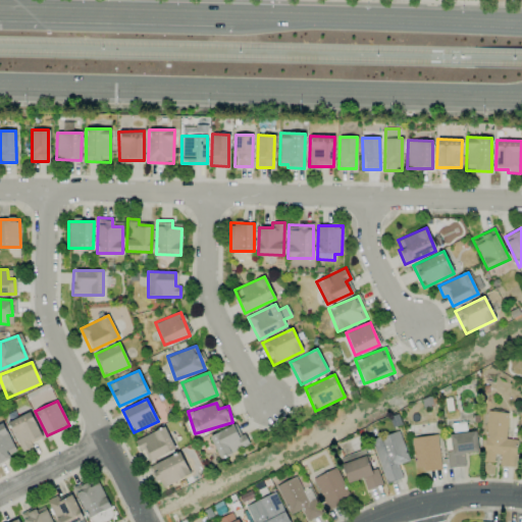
[(43,440),(31,411),(8,421),(20,450),(43,440)]
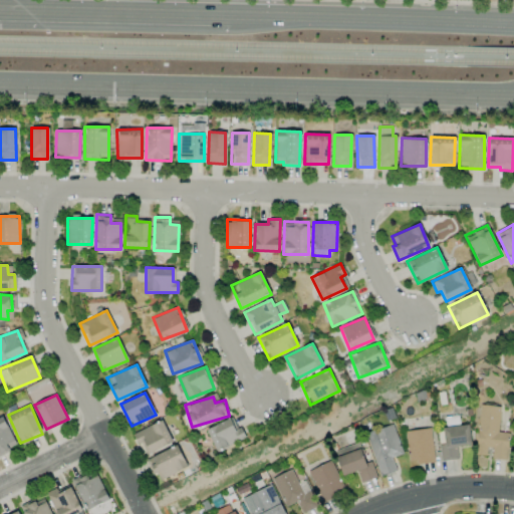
[(506,460),(509,433),(497,432),(500,407),(480,405),(476,455),(489,456),(489,459),(506,460)]
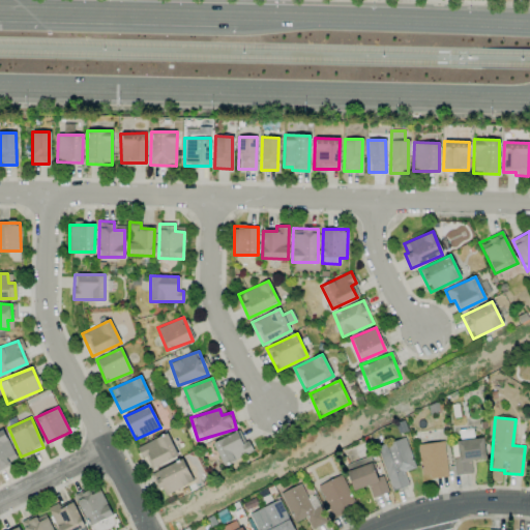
[(0,468),(18,461),(2,430),(0,431),(0,468)]
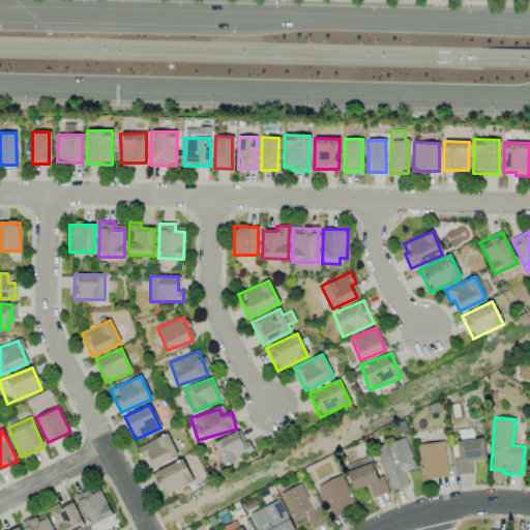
[(241,444),(238,433),(214,440),(221,463),(253,453),(249,442),(241,444)]
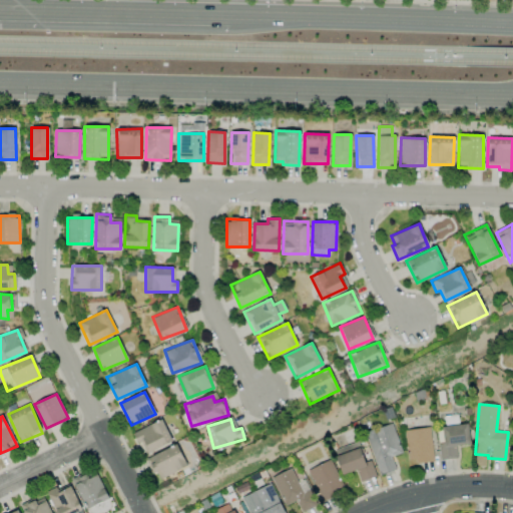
[(171,443),(163,420),(134,430),(142,453),(171,443)]
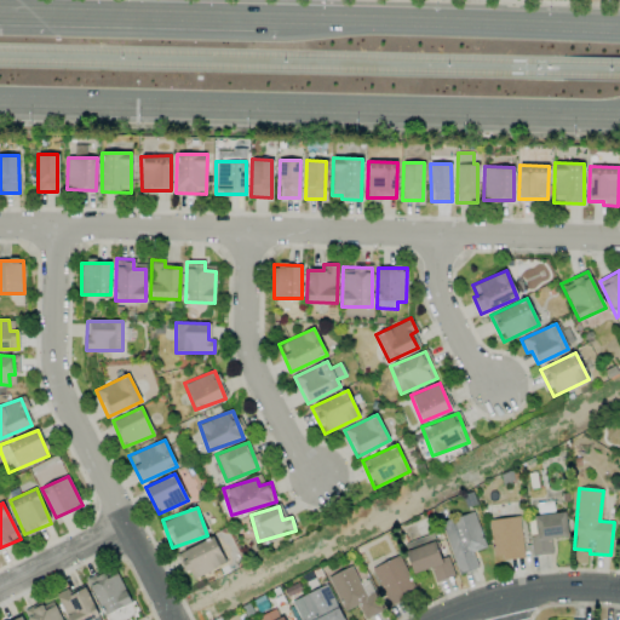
[(486,547),(474,512),(441,522),(458,574),(477,568),(472,552),(486,547)]
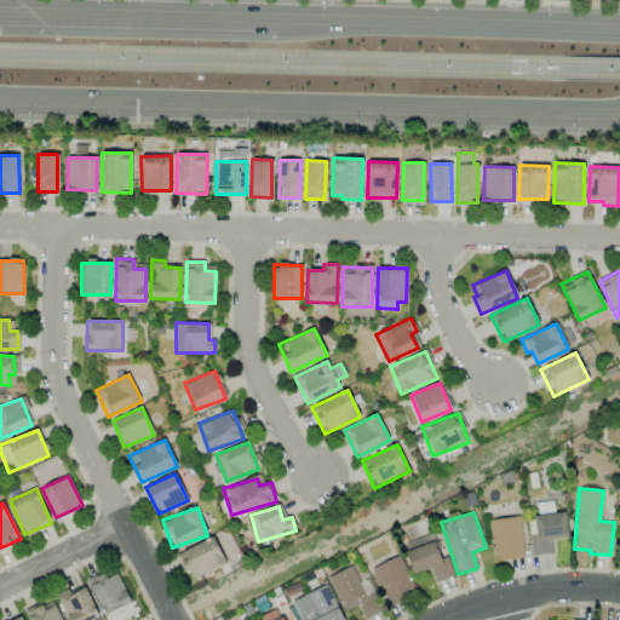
[(552,554),(551,539),(568,537),(564,512),(527,517),(533,556),(552,554)]
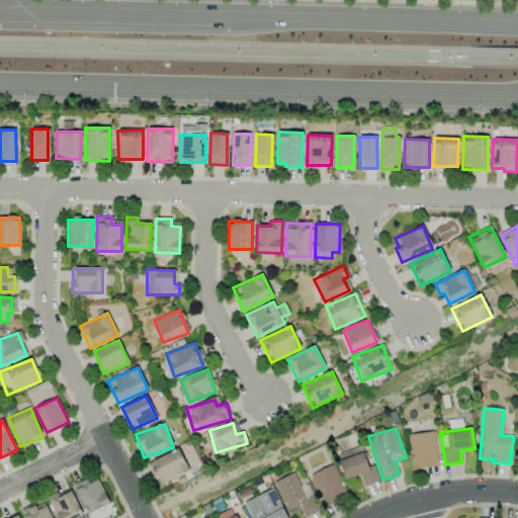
[(408,434),(412,467),(437,465),(434,431),(408,434)]
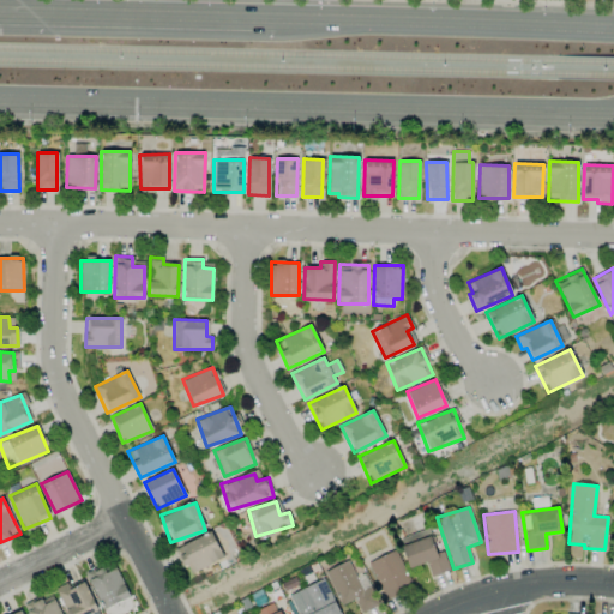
[(444,551),(435,553),(428,529),(399,537),(409,569),(426,563),(431,577),(450,571),(444,551)]
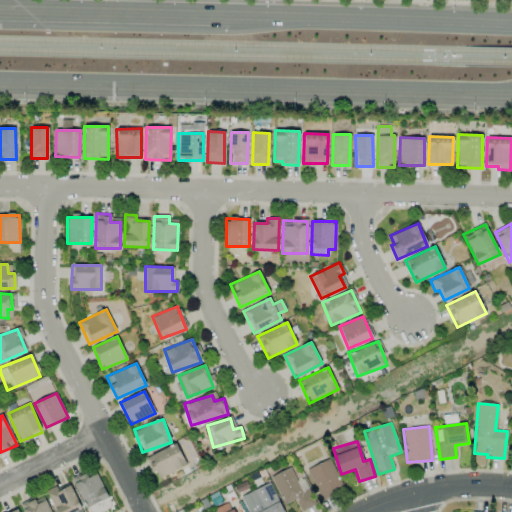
[(148,456),(156,478),(186,467),(177,444),(148,456)]
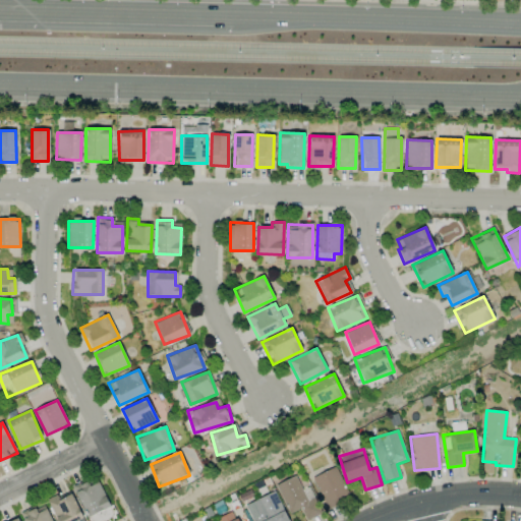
[(326,507),(349,496),(335,466),(311,478),(326,507)]
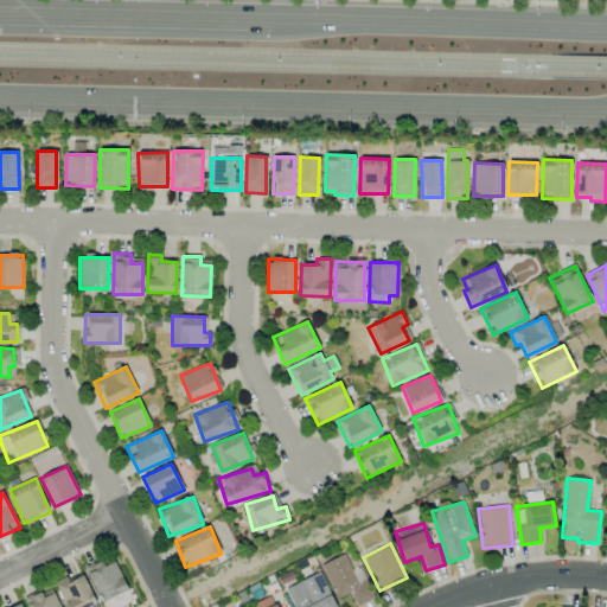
[(336,599),(351,593),(356,606),(374,599),(360,567),(351,570),(344,554),(321,563),(336,599)]
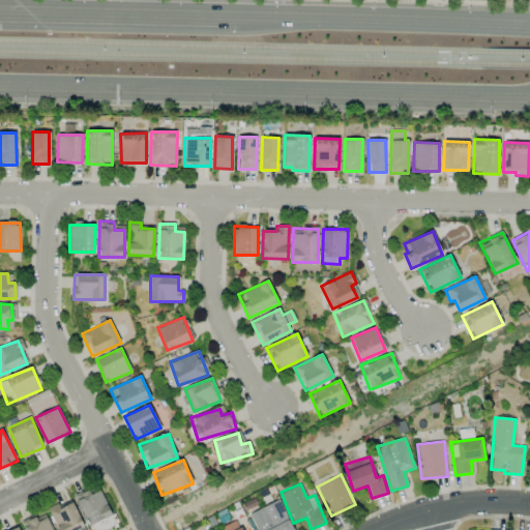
[(91,494),(89,488),(75,495),(89,526),(112,516),(100,490),(91,494)]
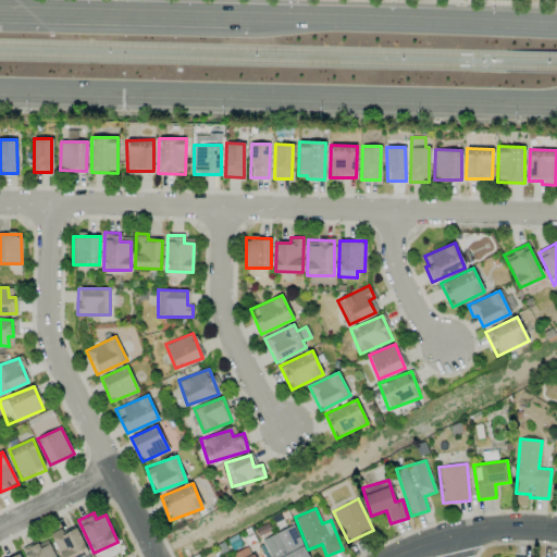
[(79,556),(88,554),(76,524),(51,534),(61,556),(79,556)]
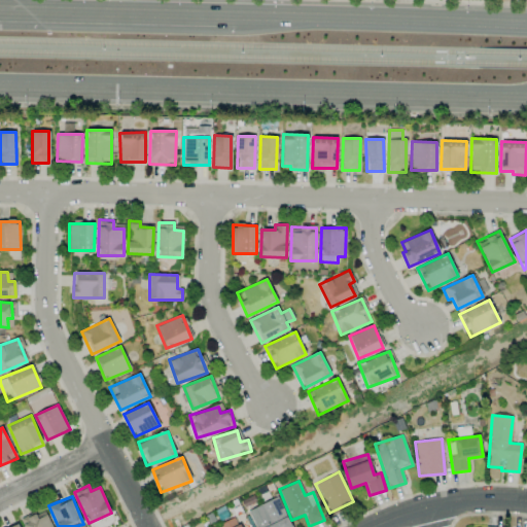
[(249,511),(256,526),(291,526),(279,497),(249,511)]
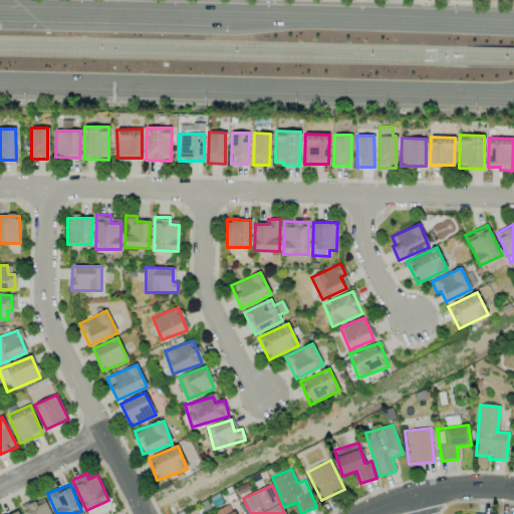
[(51,513),(44,500),(36,504),(34,500),(20,506),(24,513),(51,513)]
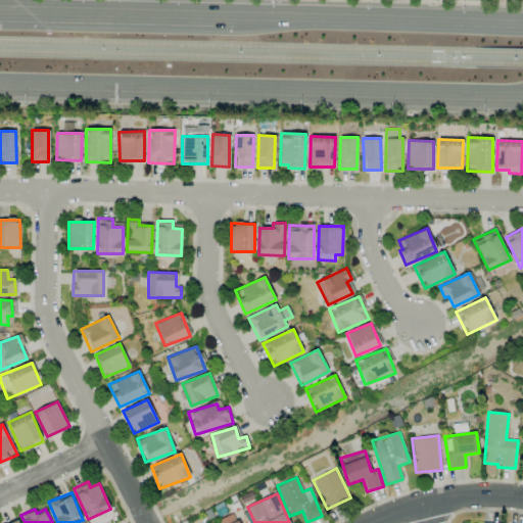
[(239,522),(234,513),(221,519),(223,522),(239,522)]
